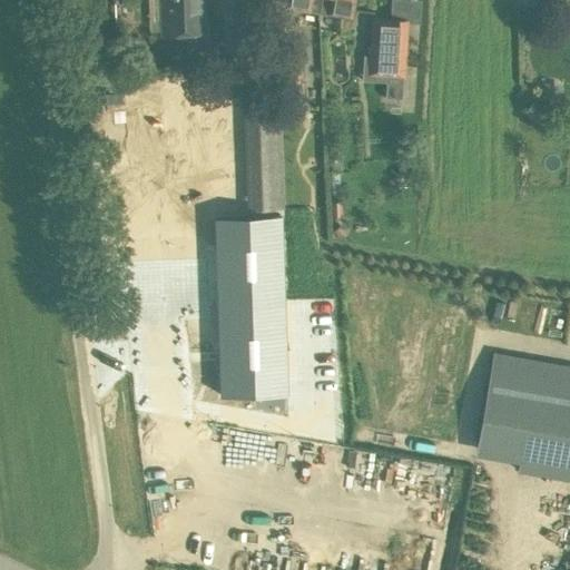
[(159,0),(161,36),(203,33),(202,0),(159,0)]
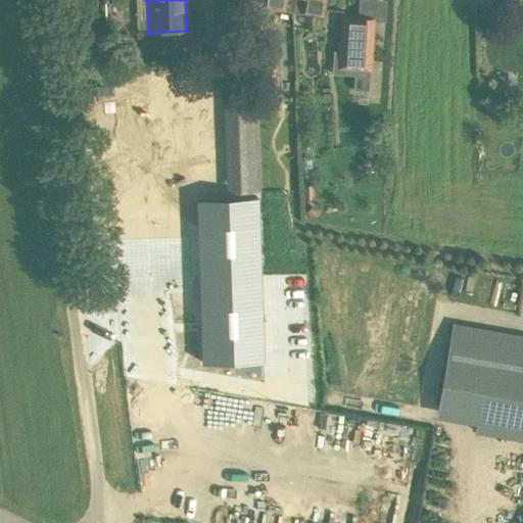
[(292,12),(293,0),(262,0),(260,6),(292,12)]
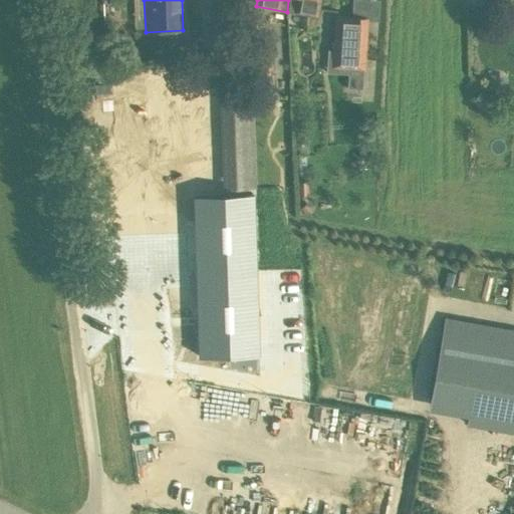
[(288,0),(287,12),(318,18),(320,0),(288,0)]
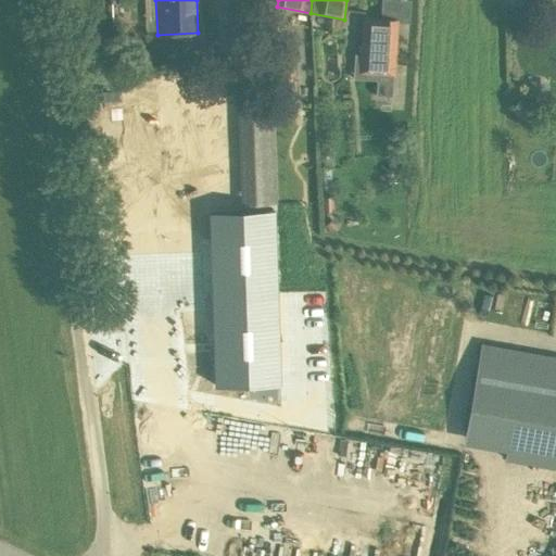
[(345,33),(359,33),(359,14),(345,13),(345,33)]
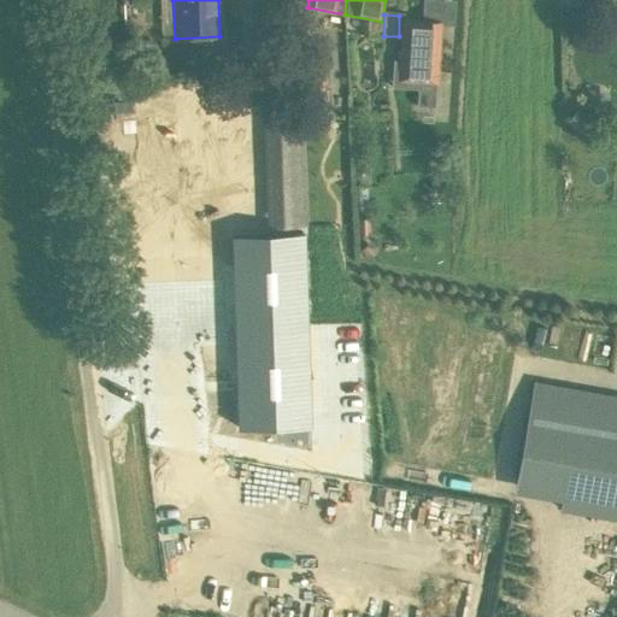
[(436,82),(438,82),(441,21),(401,18),(397,80),(419,82),(436,82)]
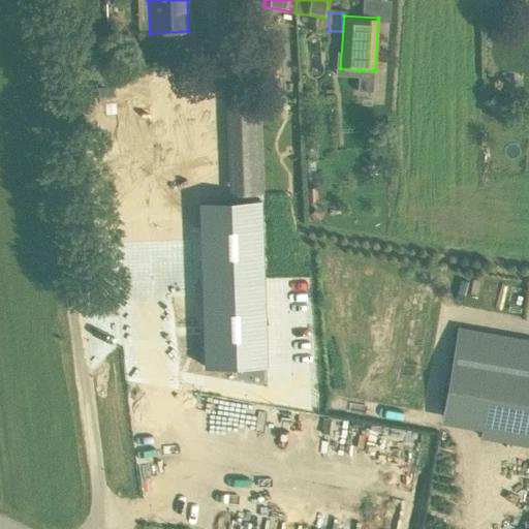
[(260,90),(280,89),(278,52),(259,53),(260,90)]
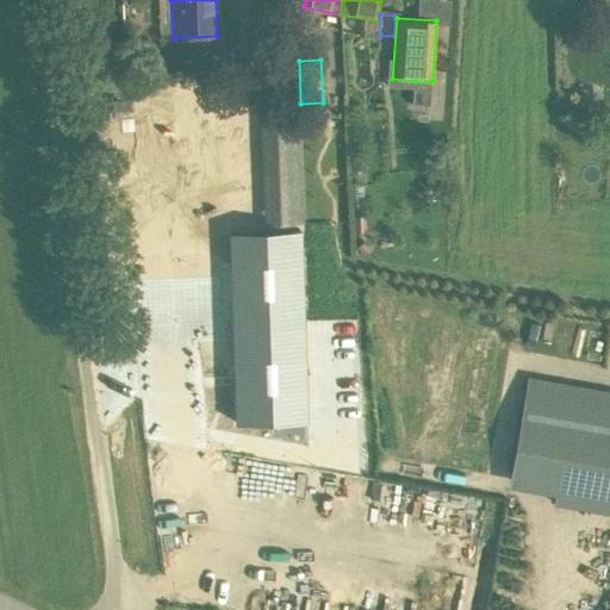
[(415,88),(414,88),(412,105),(430,105),(431,81),(415,81),(415,88)]
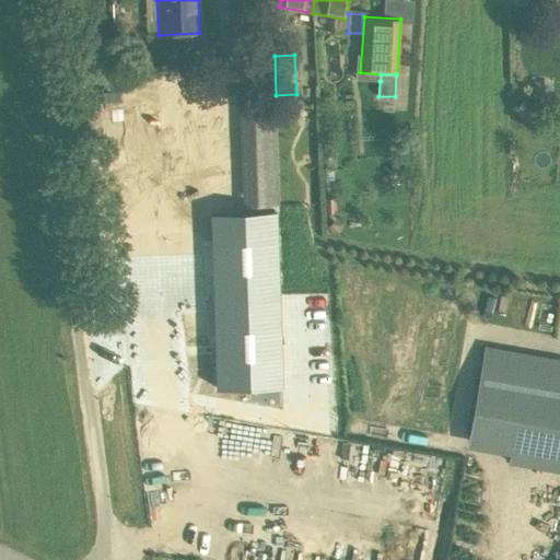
[(549,101),(551,83),(533,81),(531,98),(549,101)]
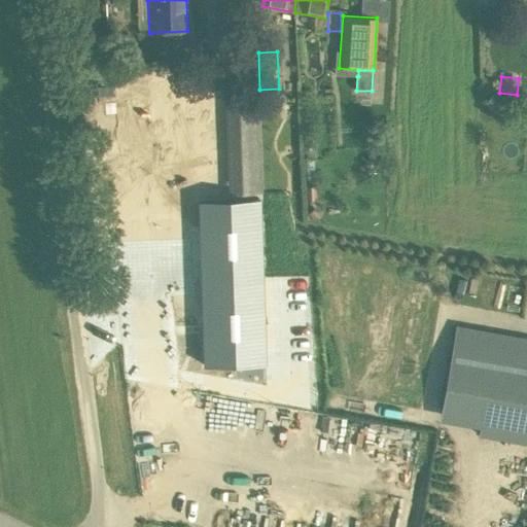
[(306,141),(303,145),(303,150),(307,154),(313,154),(316,149),(316,144),(312,140),(306,141)]
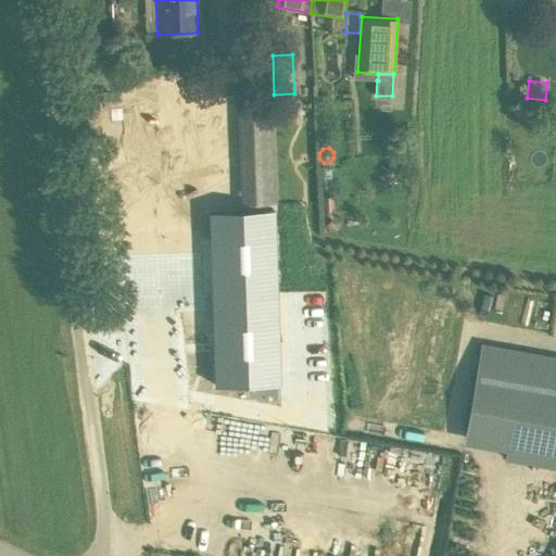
[(211,213),(216,388),(282,386),(276,211),(211,213)]
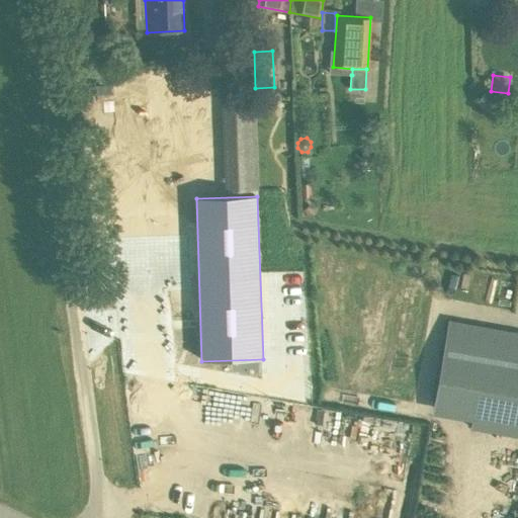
[(517,435),(517,332),(449,321),(435,402),(475,409),(471,428),(517,435)]
